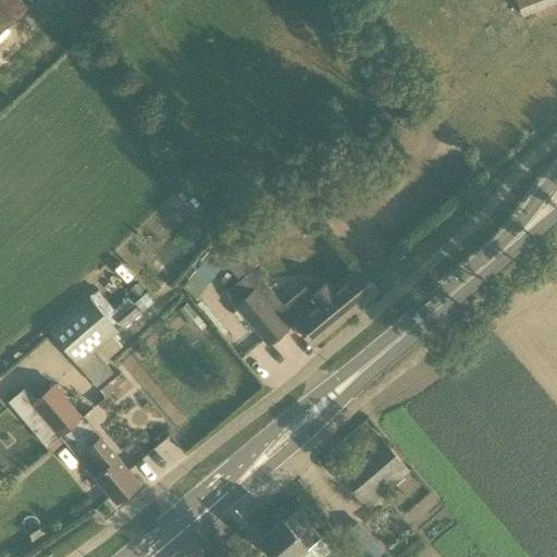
[(0,0),(0,36),(31,7),(23,0),(0,0)]
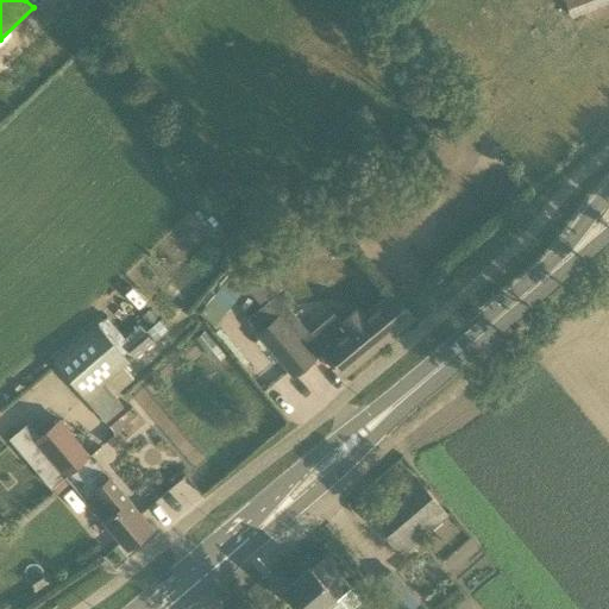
[(608,0),(565,0),(572,16),(608,1),(608,0)]
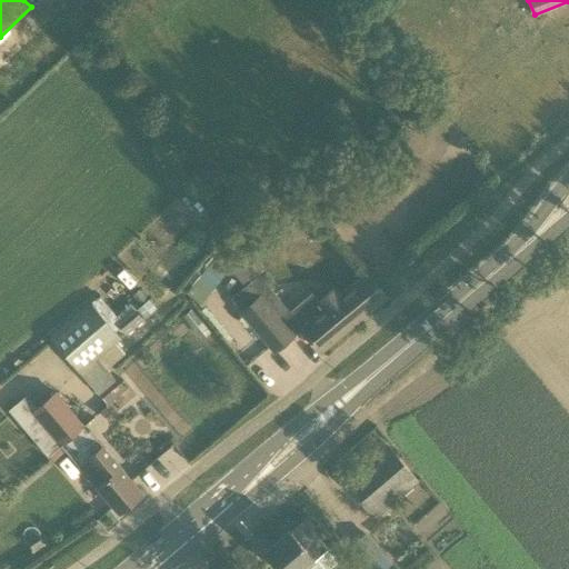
[(366,273),(341,292),(335,285),(325,292),(317,299),(325,308),(301,329),(320,352),(387,298),(366,273)]
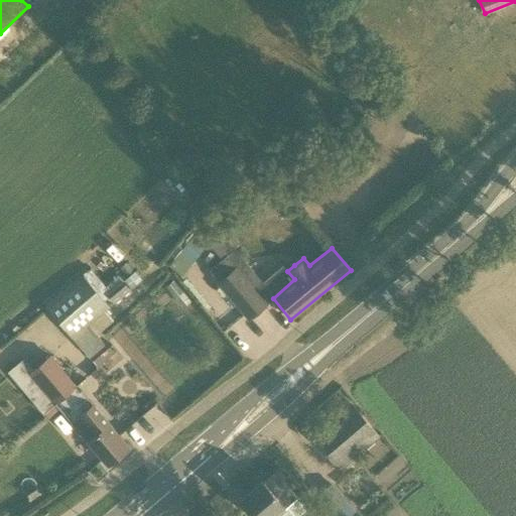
[(226,256),(210,270),(219,281),(218,282),(249,318),(267,303),(236,266),(235,266),(226,256)]
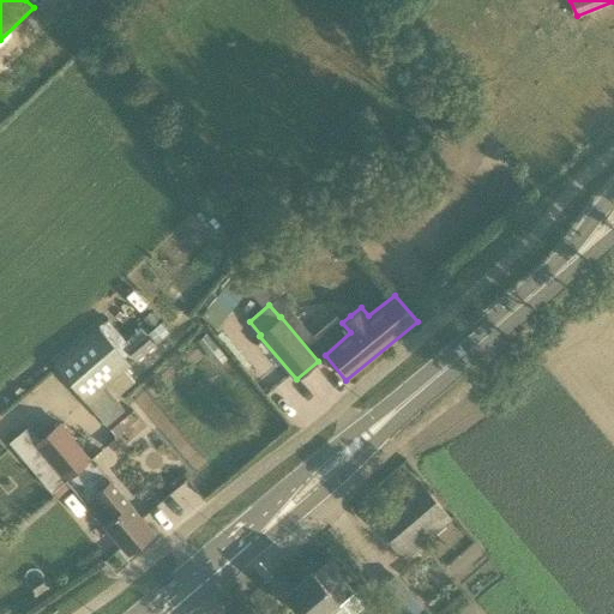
[(160,325),(149,336),(156,343),(168,332),(160,325)]
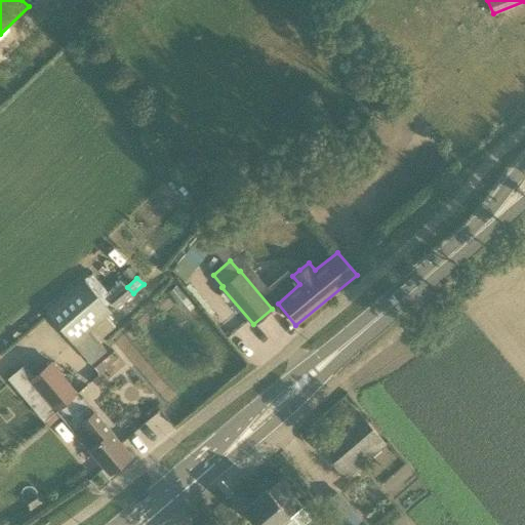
[(107,316),(111,312),(84,280),(46,313),(94,368),(110,355),(97,340),(115,326),(107,316)]
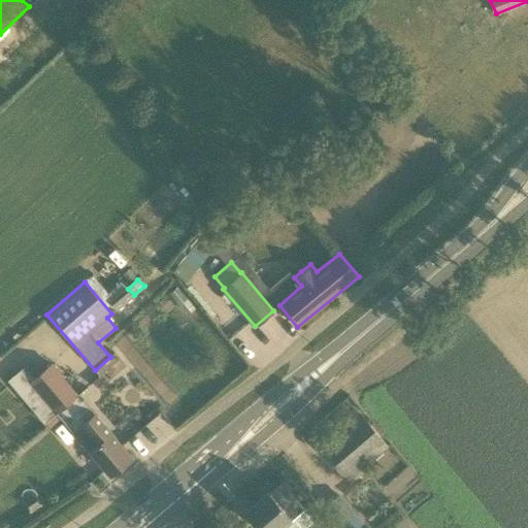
[(109,303),(116,310),(133,296),(127,289),(109,303)]
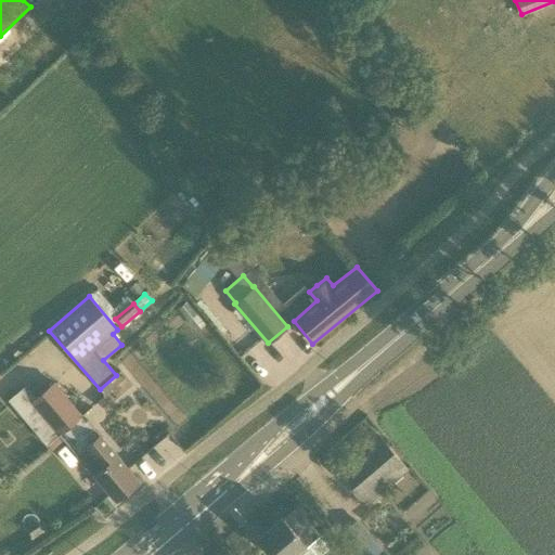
[(178,311),(196,333),(205,325),(186,304),(178,311)]
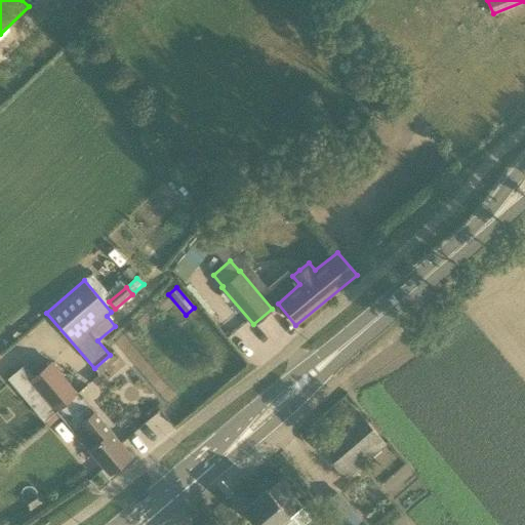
[(79,397),(76,394),(78,393),(51,362),(29,380),(63,418),(110,474),(131,455),(84,400),(81,396),(79,397)]
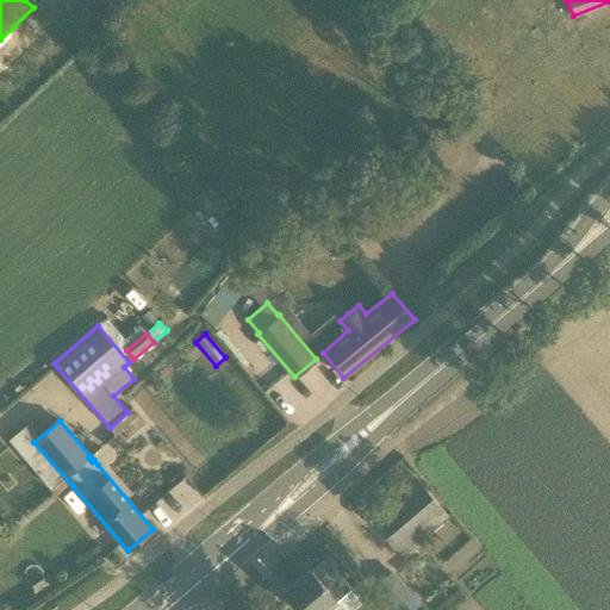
[(403,553),(447,516),(417,479),(372,516),(403,553)]
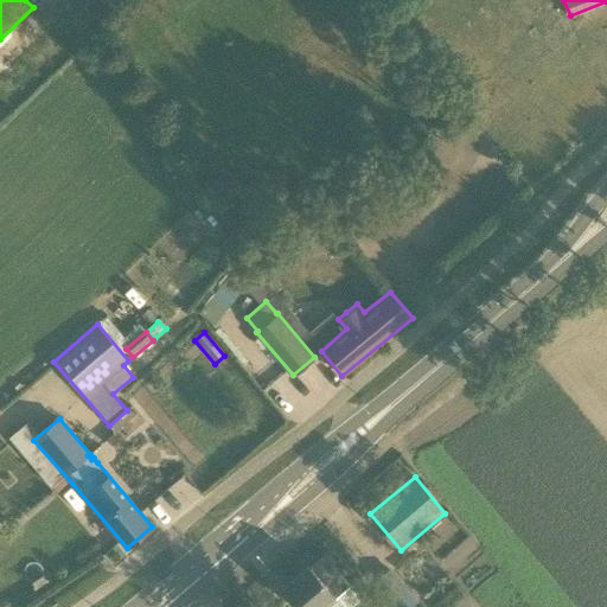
[(344,606),(358,595),(323,555),(310,567),(308,566),(282,587),(299,606),(344,606)]
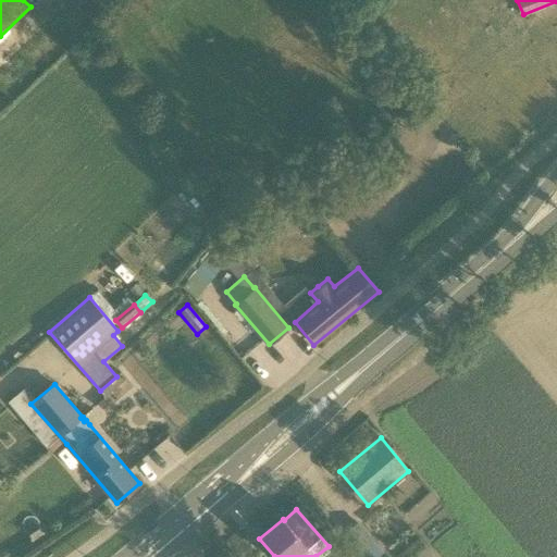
[(363,556),(376,556),(383,552),(359,524),(346,536),(363,556)]
